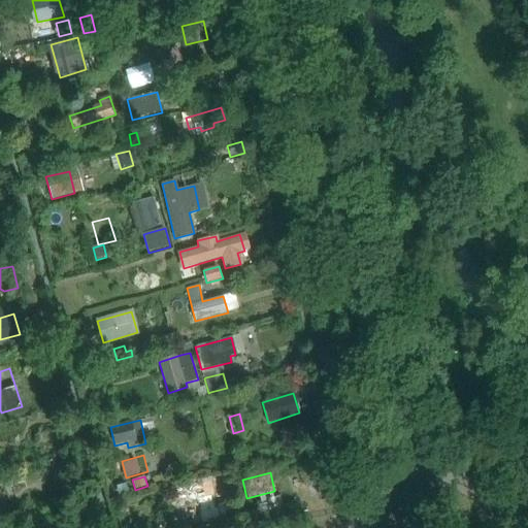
[(222,480),(204,483),(211,520),(230,516),(222,480)]
